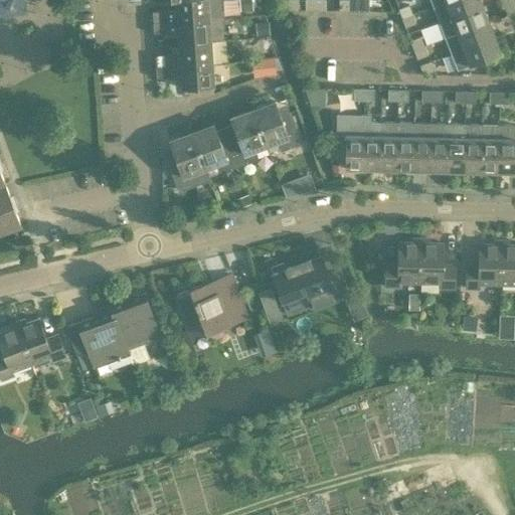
[(174,0),(175,0),(176,11),(161,12),(162,22),(222,18),(220,0),(174,0)]
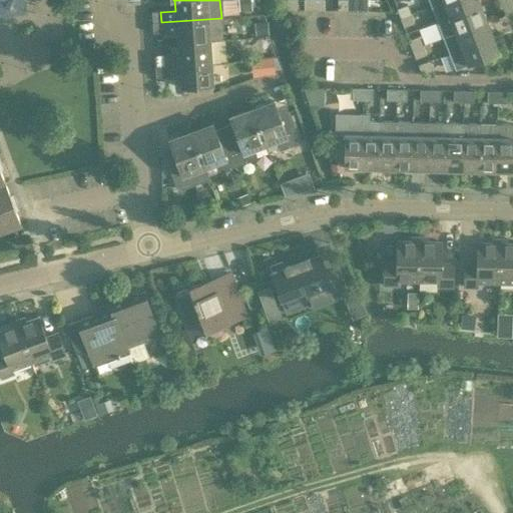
[(249,0),(237,0),(238,10),(250,10),(249,0)]
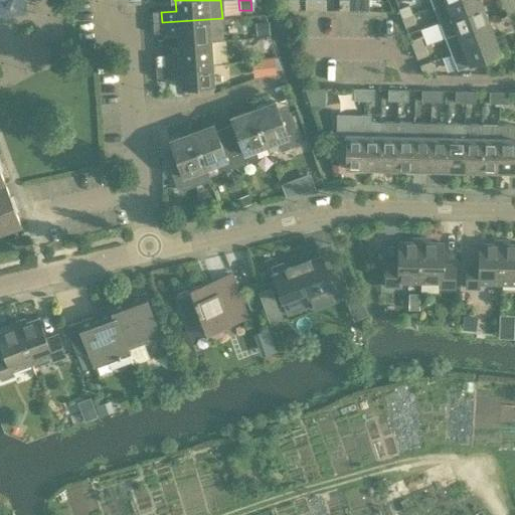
[(299,10),(298,0),(288,0),(289,10),(299,10)]
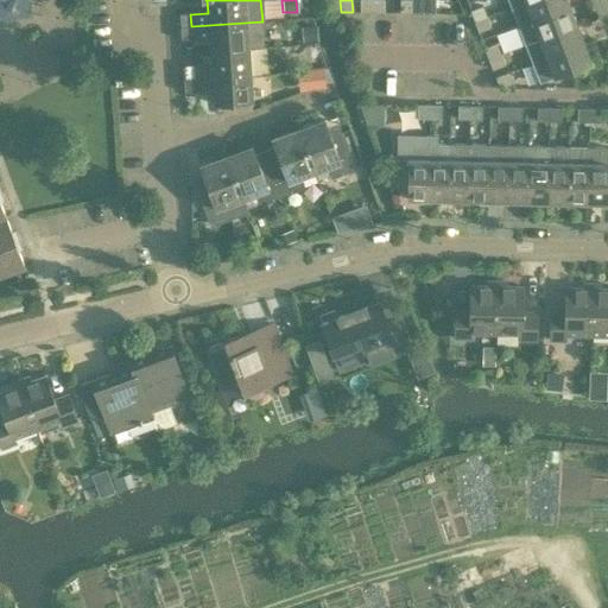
[(372,12),(372,0),(360,0),(360,12),(372,12)]
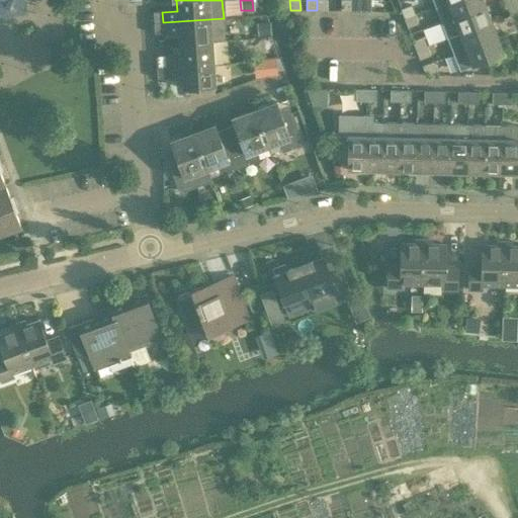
[(327,0),(317,0),(317,10),(327,10),(327,0)]
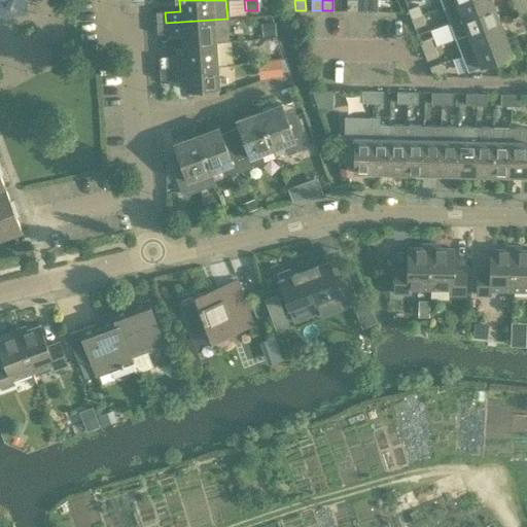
[(347,0),(347,10),(357,11),(357,0),(347,0)]
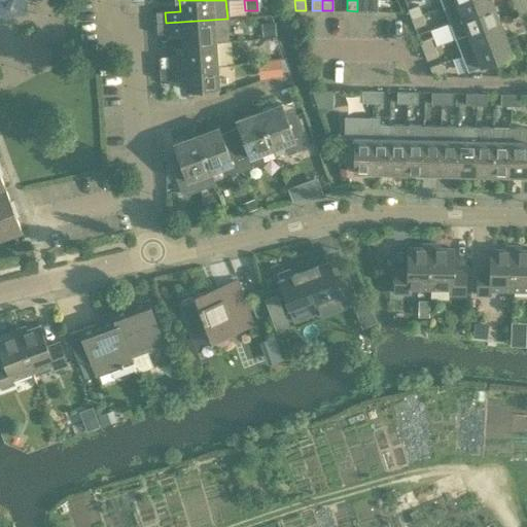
[(357,0),(357,11),(367,11),(367,0),(357,0)]
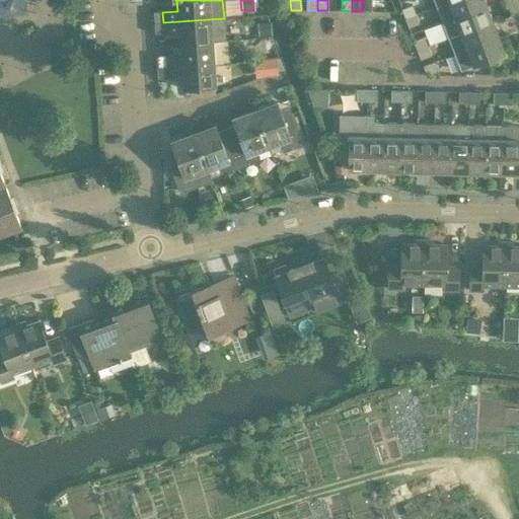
[(442,22),(487,5),(484,0),(451,0),(436,6),(442,22)]
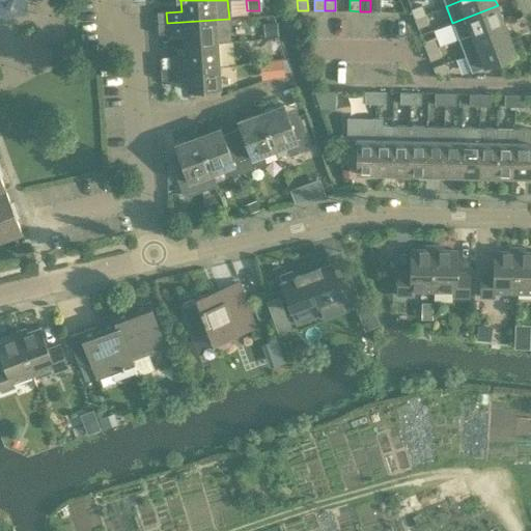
[(414,19),(425,15),(421,4),(411,8),(414,19)]
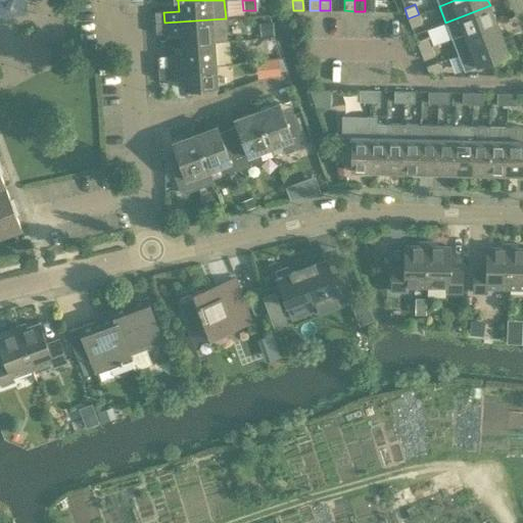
[(452,38),(496,21),(490,5),(445,22),(452,38)]
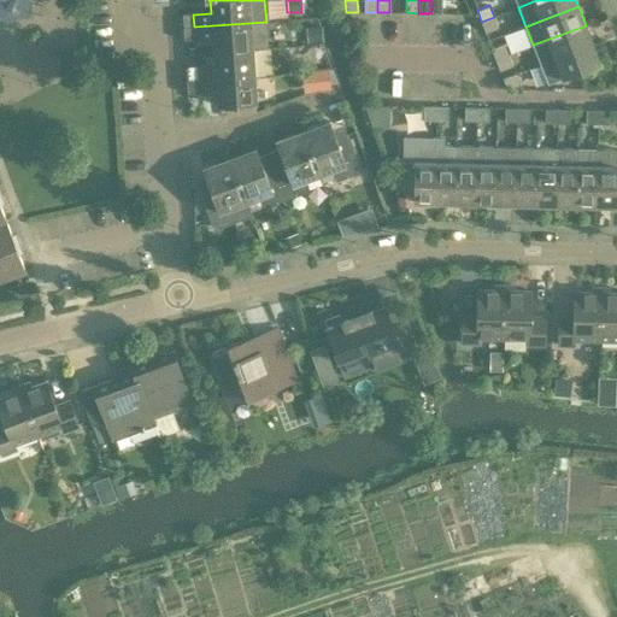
[(193,15),(182,16),(183,28),(194,27),(193,15)]
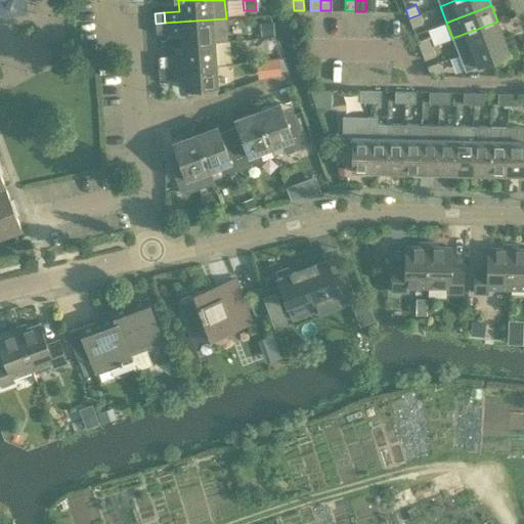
[(423,24),(420,14),(408,18),(412,28),(423,24)]
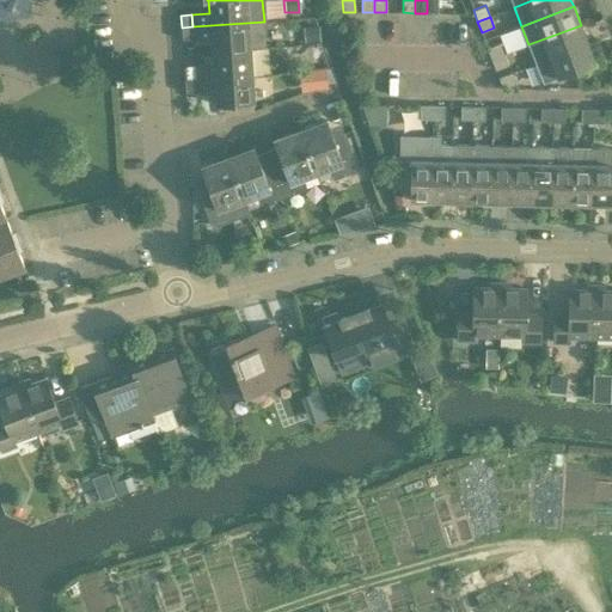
[(264,22),(193,26),(194,41),(210,40),(212,53),(249,50),(265,48),(264,22)]
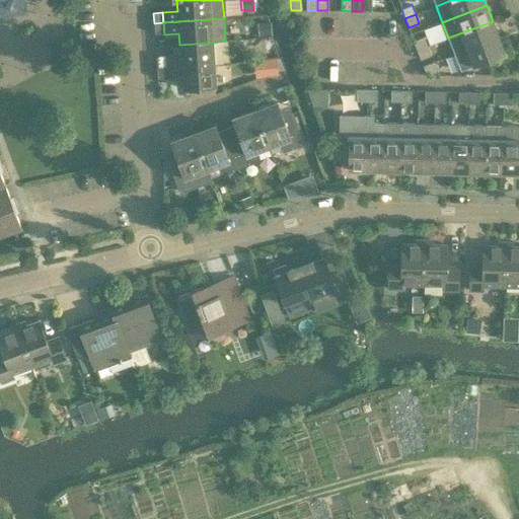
[(454,54),(499,38),(493,21),(448,38),(454,54)]
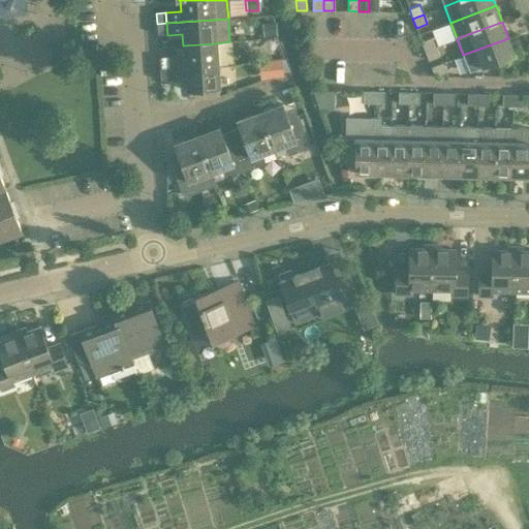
[(167,35),(166,23),(157,24),(158,36),(167,35)]
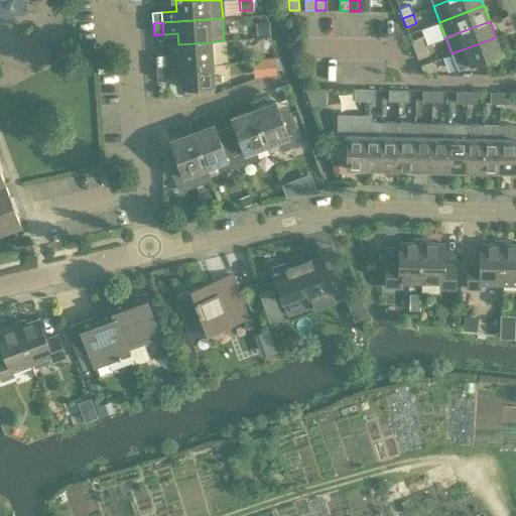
[(269,22),(256,23),(257,35),(269,35),(269,22)]
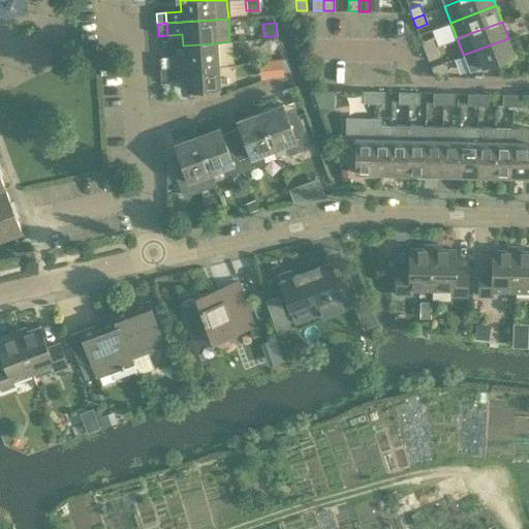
[(425,51),(436,47),(432,37),(422,41),(425,51)]
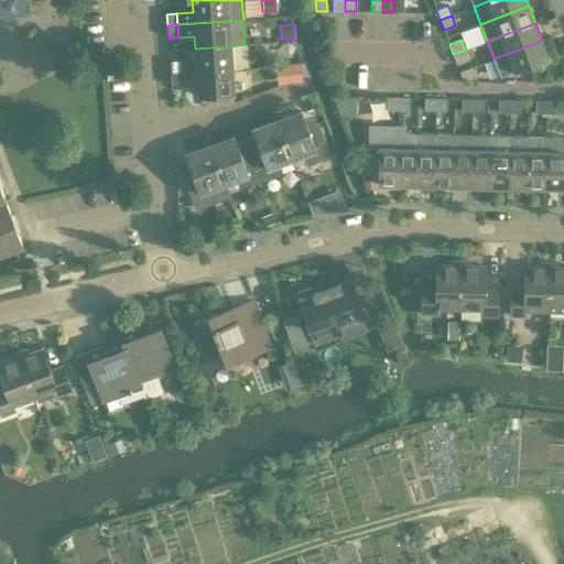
[(549,58),(542,41),(494,58),(500,76),(549,58)]
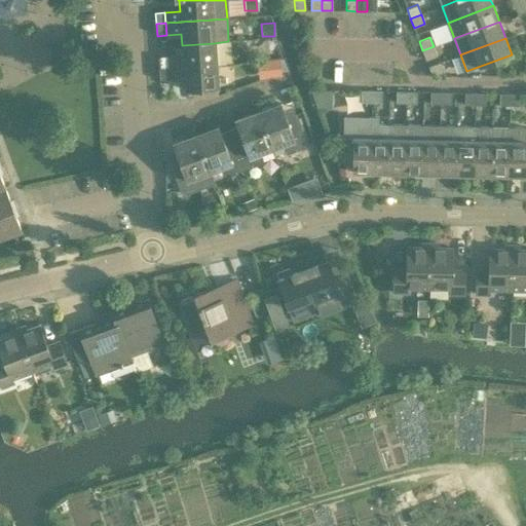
[(168,69),(216,65),(214,43),(182,45),(183,57),(167,58),(168,69)]
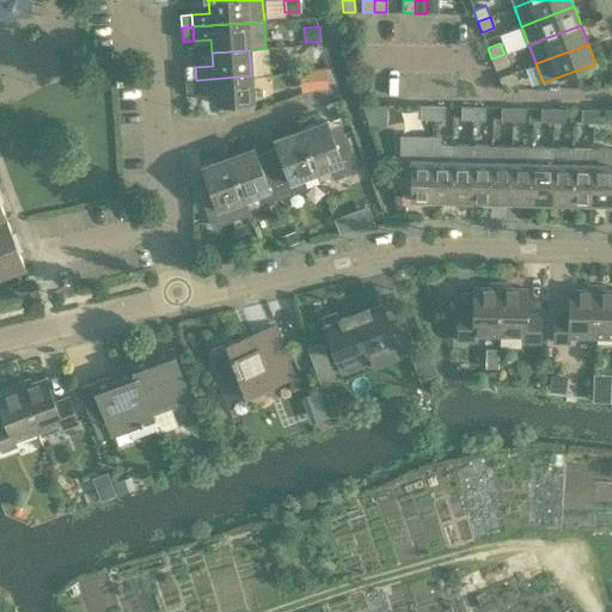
[(505,54),(491,59),(496,69),(508,65),(505,54)]
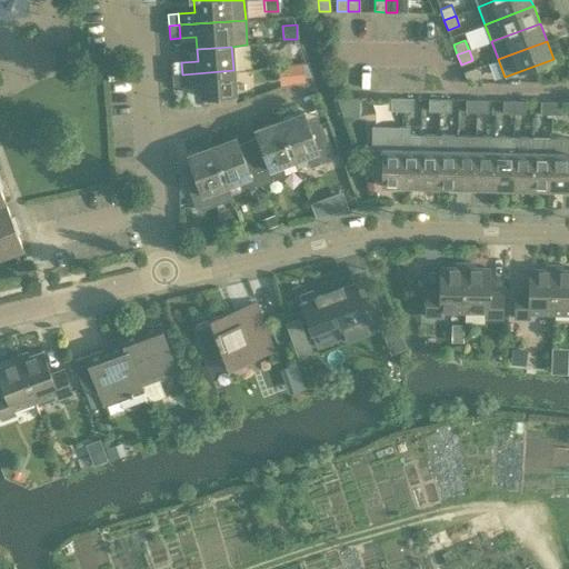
[(182,75),(181,62),(171,63),(172,76),(182,75)]
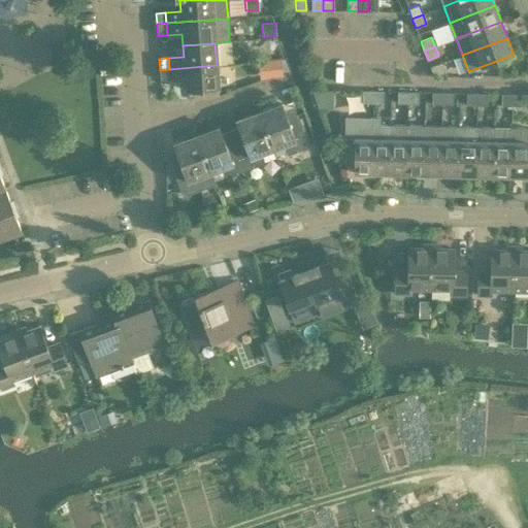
[(282,60),(263,62),(264,77),(283,75),(282,60)]
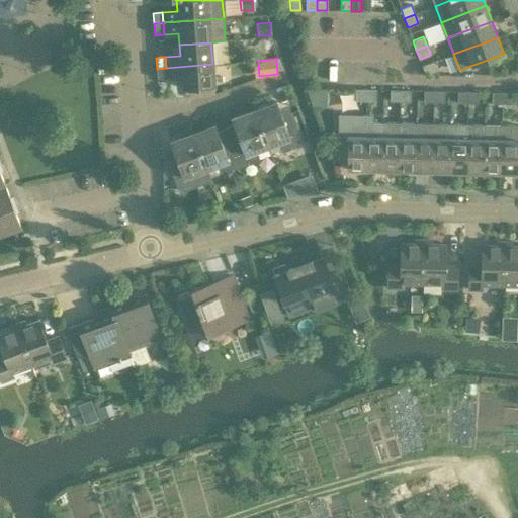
[(426,75),(436,71),(433,62),(422,66),(426,75)]
